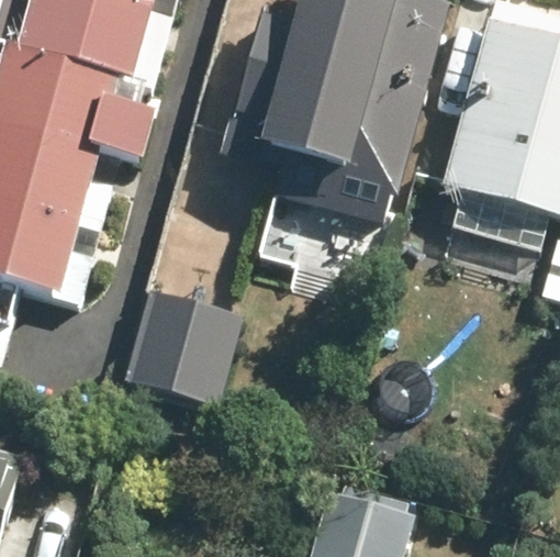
[(0,358),(22,296),(74,304),(90,254),(122,162),(140,166),(178,0),(0,0),(0,358)]
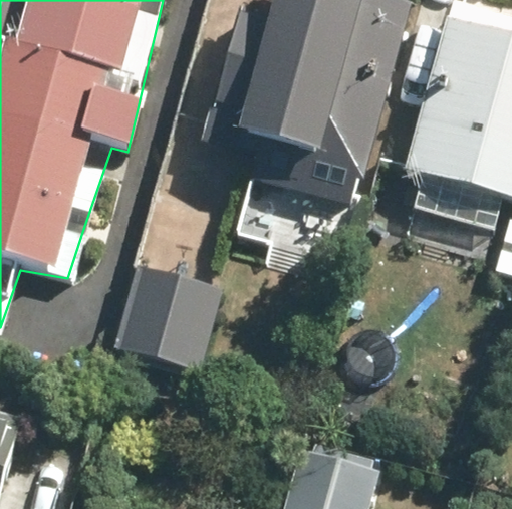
[(351,202),(407,5),(389,0),(272,0),(266,21),(236,12),(201,137),(257,152),(252,175),(351,202)]
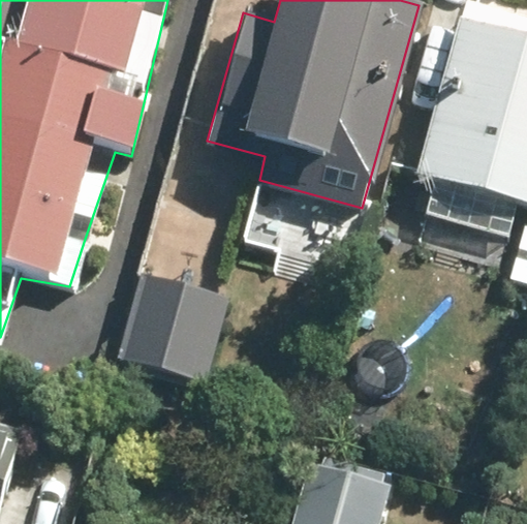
[(460,18),(415,171),(526,202),(526,18),(507,12),(503,29),(460,18)]
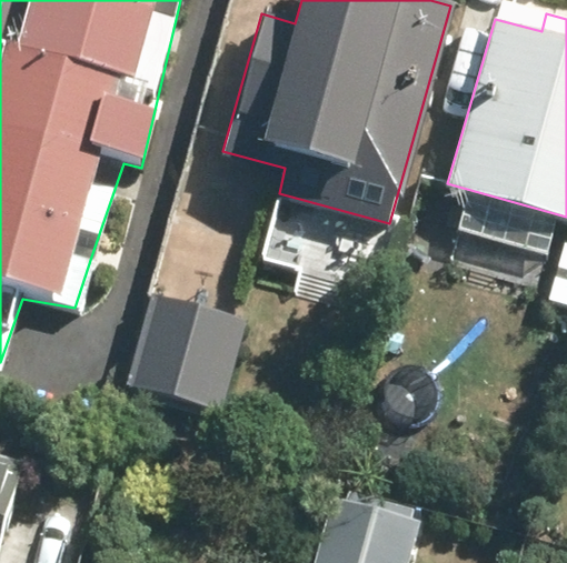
[(151,291),(126,384),(217,409),(242,315),(151,291)]
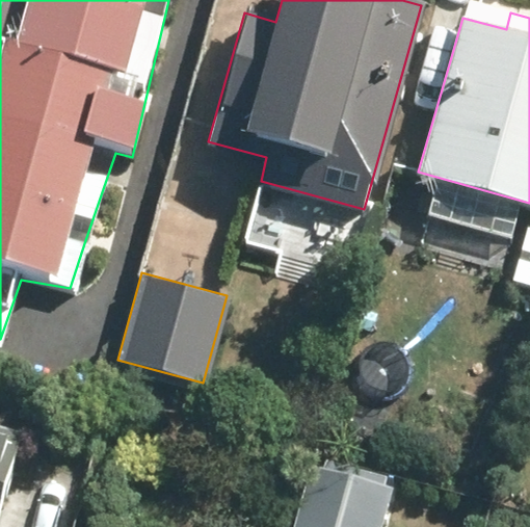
[(0,496),(18,435),(0,429),(0,496)]
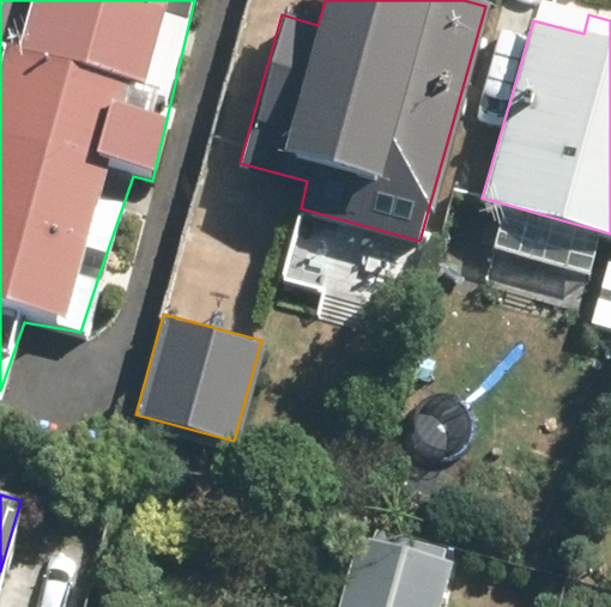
[(356,535),(336,606),(435,606),(449,562),(356,535)]
